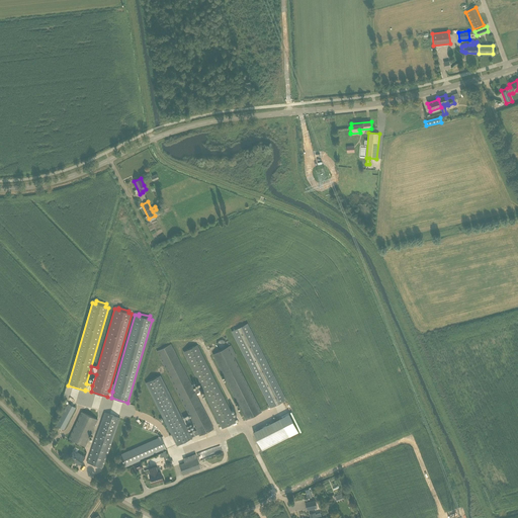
[(285,400),(247,324),(231,331),(269,407),(285,400)]
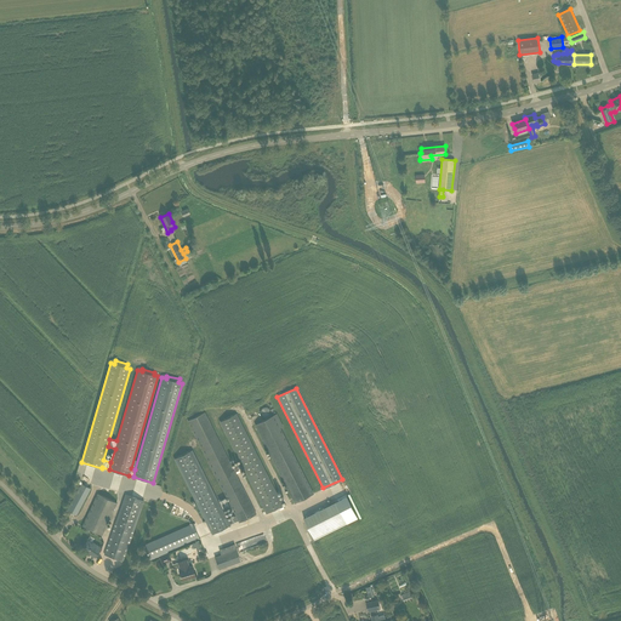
[(192,450),(174,459),(211,535),(231,525),(229,525),(238,520),(239,523),(256,514),(243,488),(234,471),(243,467),(265,511),(266,513),(266,512),(267,513),(283,506),(279,500),(237,412),(220,421),(240,463),(233,467),(211,426),(205,412),(188,421),(194,434),(223,491),(227,499),(228,501),(235,516),(227,519),(192,450)]
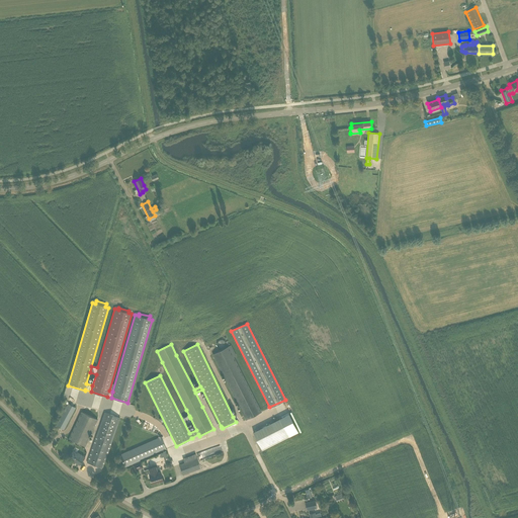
[(231,345),(228,347),(212,355),(245,419),(255,415),(260,412),(233,357),(237,355),(231,345)]
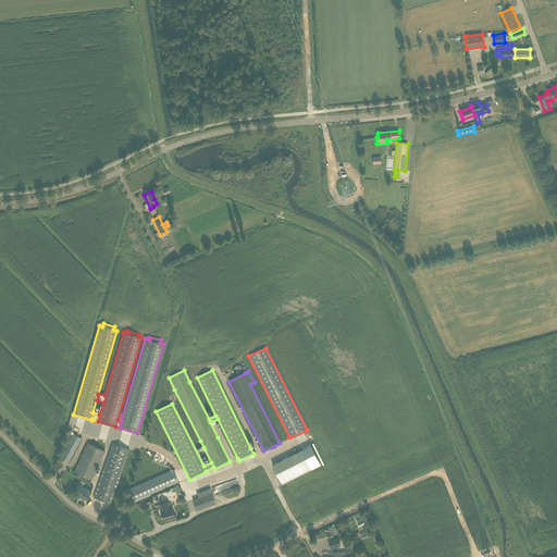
[(79,441),(81,438),(73,434),(72,436),(62,454),(60,458),(67,462),(71,458),(79,441)]
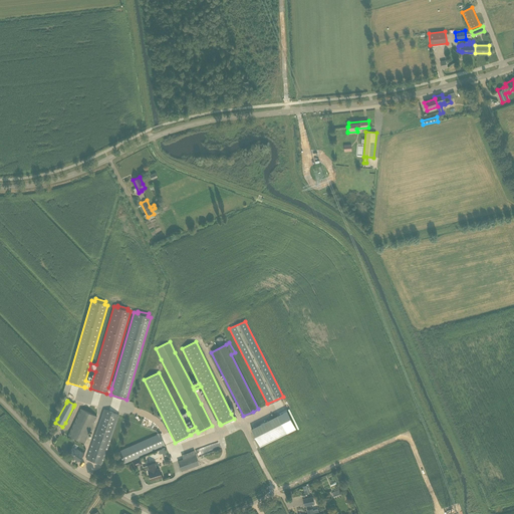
[(84,443),(86,439),(96,416),(81,409),(68,436),(84,443)]
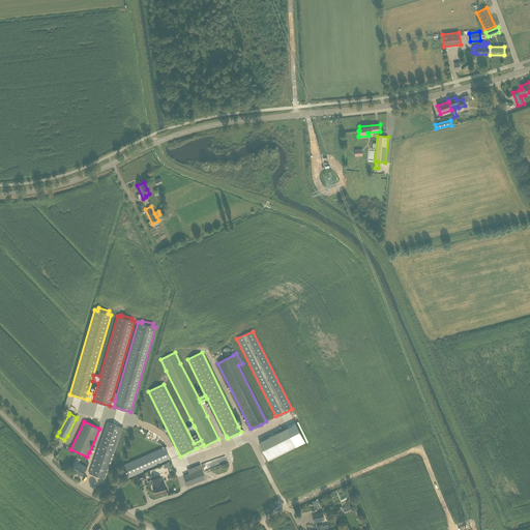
[(123,428),(119,425),(109,422),(107,421),(98,446),(91,469),(89,473),(105,479),(107,474),(114,452),(123,428)]
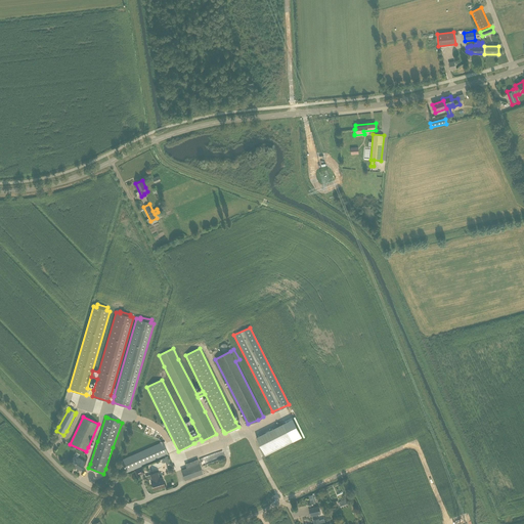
[(293,419),(256,437),(265,455),(302,437),(293,419)]
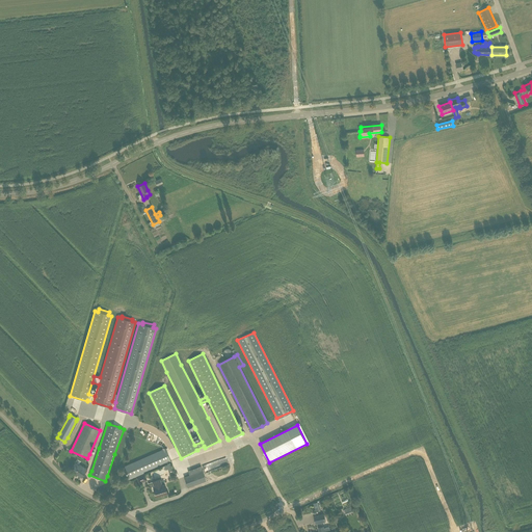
[(193,426),(187,429),(190,435),(196,432),(194,429),(195,429),(194,427),(193,427),(193,426)]
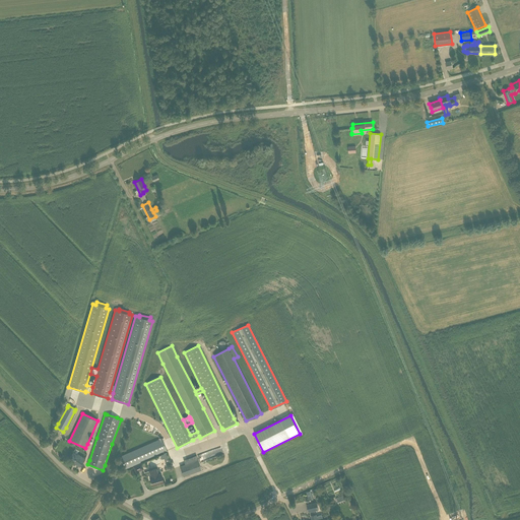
[(123,459),(121,460),(124,469),(167,451),(161,439),(160,440),(122,456),(123,459)]
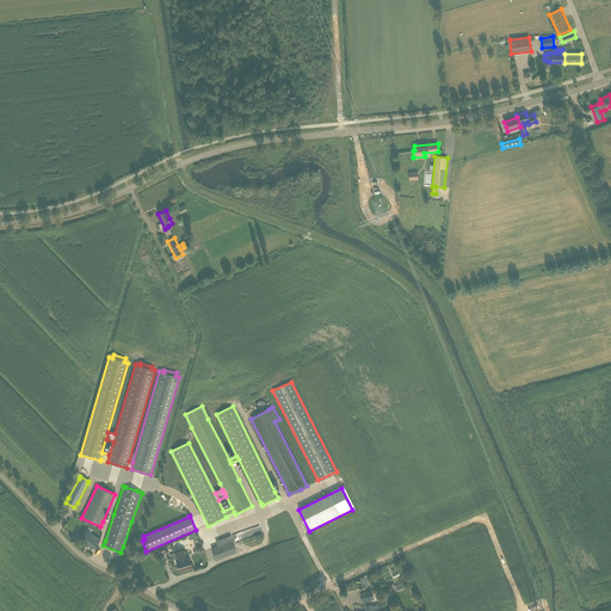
[(258,535),(263,534),(260,526),(233,534),(235,542),(250,538),(248,536),(257,534),(258,535)]
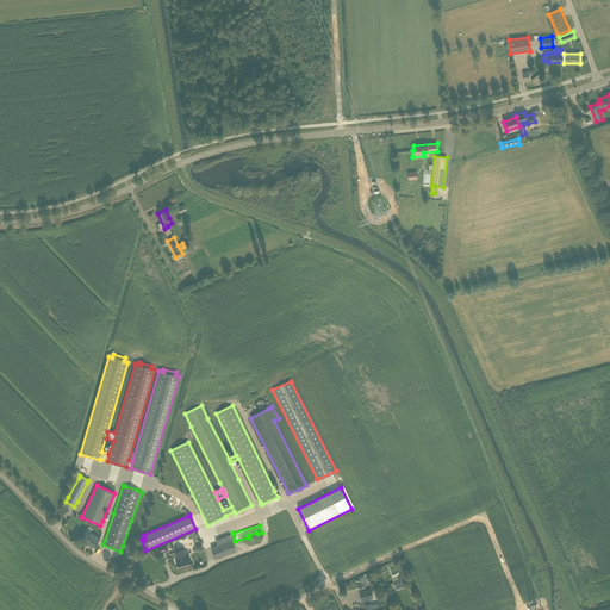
[(86,543),(93,547),(99,537),(91,533),(89,534),(85,531),(81,539),(87,542),(86,543)]
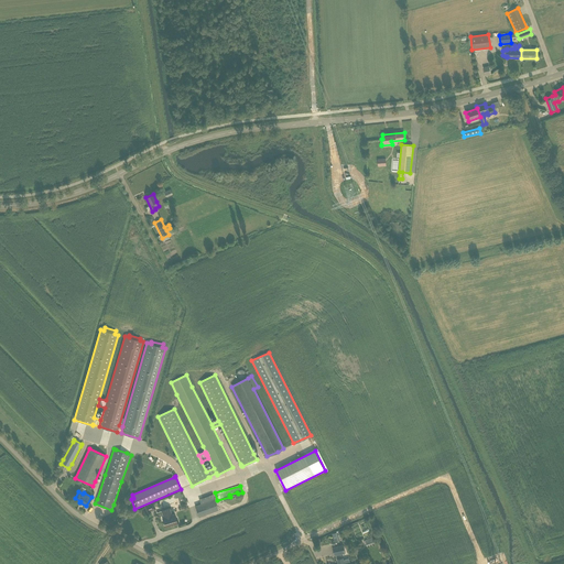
[(218,510),(213,494),(198,499),(201,503),(195,506),(199,517),(218,510)]
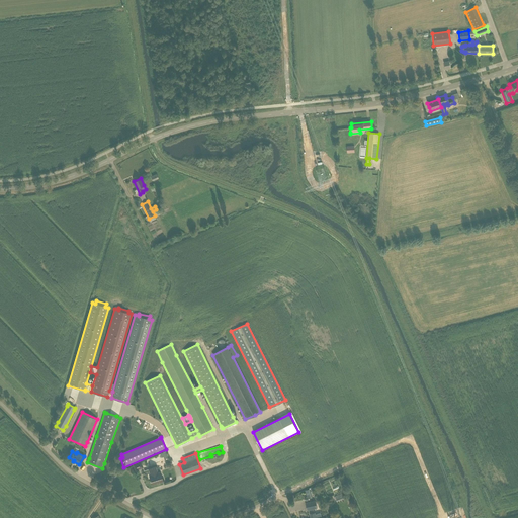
[(136,470),(143,467),(140,461),(133,464),(136,470)]
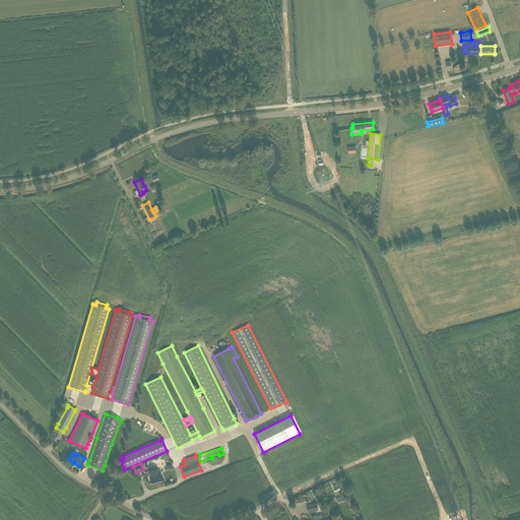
[(156,469),(148,471),(150,476),(151,475),(151,476),(149,477),(150,481),(150,482),(152,486),(164,482),(160,474),(158,474),(156,469)]
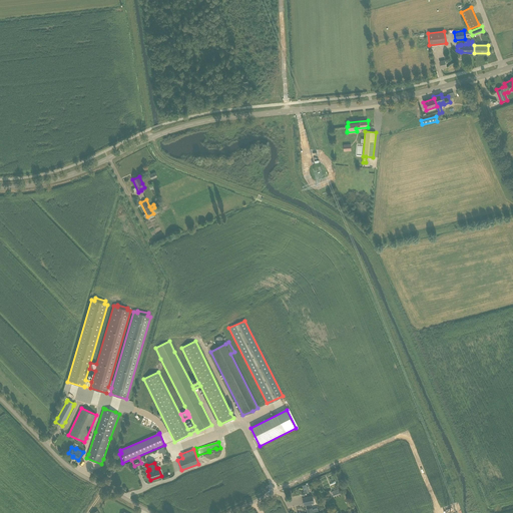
[(334,497),(341,494),(339,488),(332,491),(334,497)]
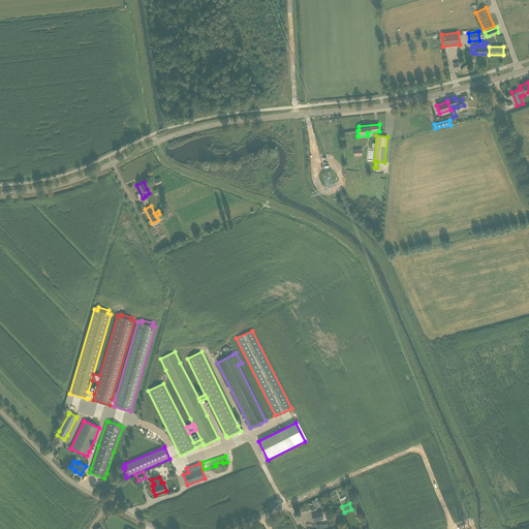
[(323,519),(322,510),(311,512),(313,521),(323,519)]
